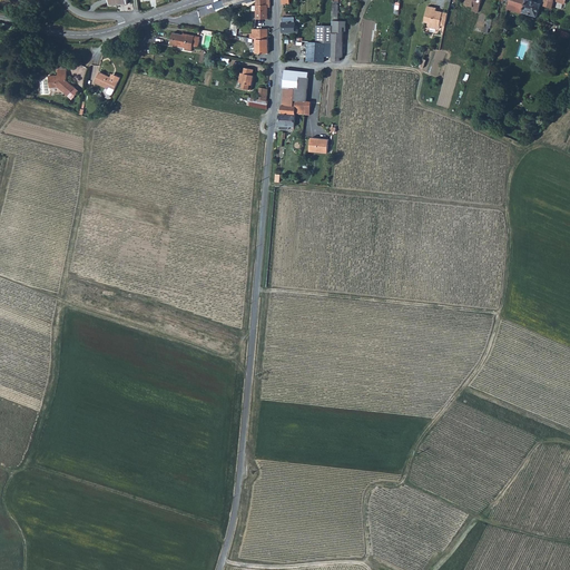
[(257,0),(257,3),(257,18),(268,18),(268,5),(271,3),(271,2),(271,0),(257,0)]
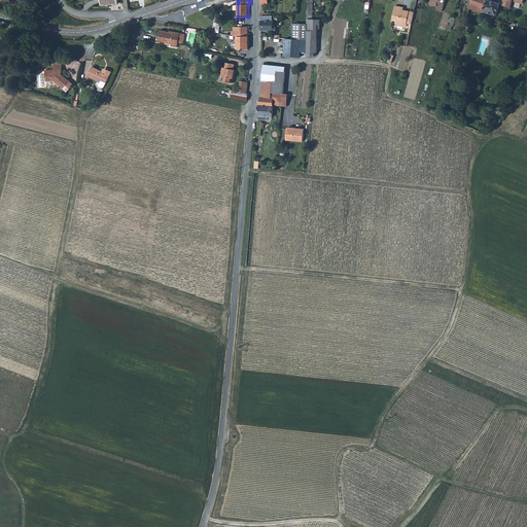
[(436,10),(443,11),(446,0),(437,0),(437,5),(436,10)]
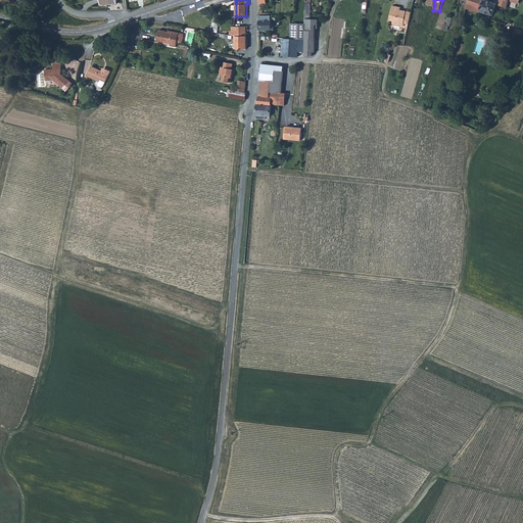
[(479,12),(480,10),(493,14),(496,3),(486,0),(468,0),(466,7),(467,8),(479,12)]
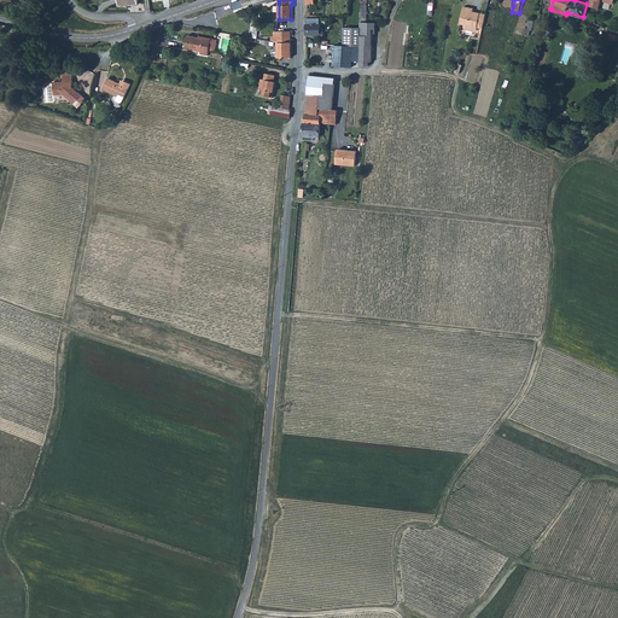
[(473,9),(464,6),(460,24),(464,25),(464,29),(460,31),(461,35),(478,39),(481,29),(483,29),(487,15),(473,11),(473,9)]
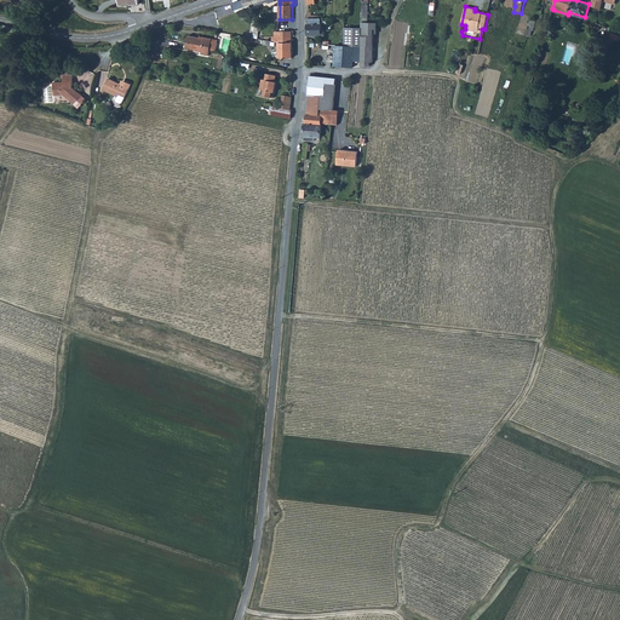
[(317,23),(317,18),(310,18),(309,18),(308,35),(326,35),(326,32),(322,30),(322,23),(317,23)]
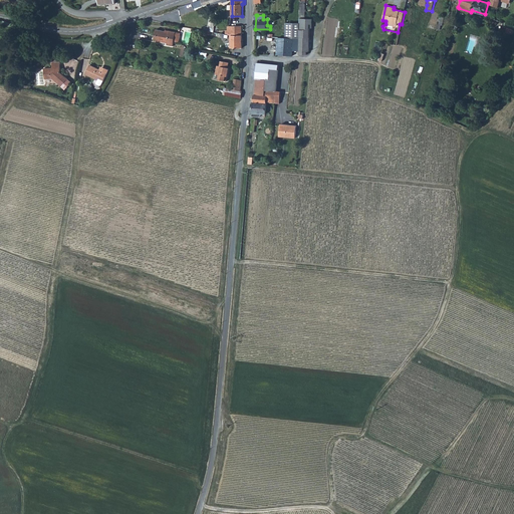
[(312,22),(312,17),(300,17),(300,22),(299,50),(299,52),(307,53),(307,50),(309,50),(310,22),(312,22)]
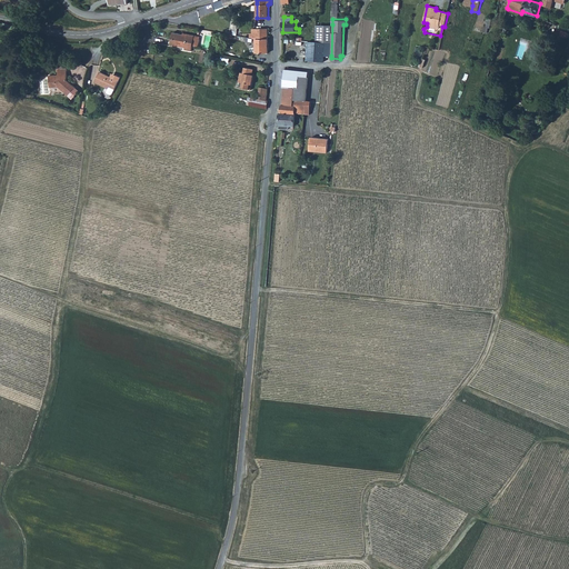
[(325,61),(325,55),(331,56),(332,25),(317,23),(316,31),(316,40),(316,60),(325,61)]
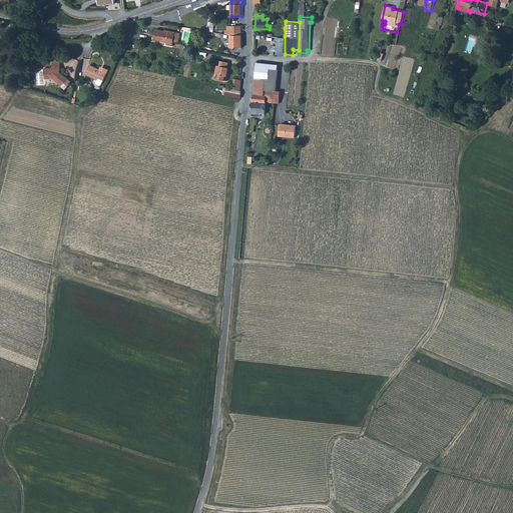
[(230,25),(230,35),(241,34),(241,25),(230,25)]
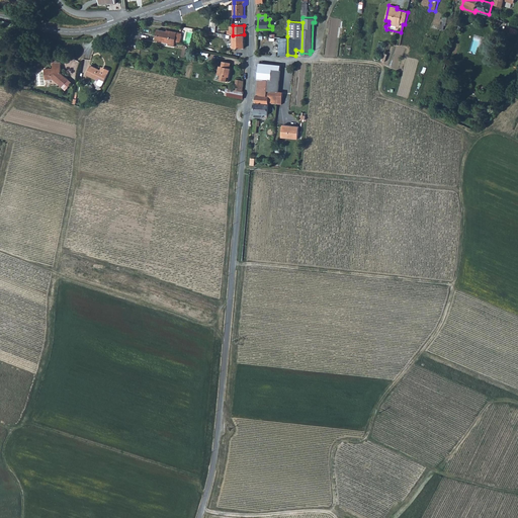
[(171,32),(157,29),(155,40),(169,44),(169,46),(174,47),(175,41),(178,41),(180,40),(182,33),(171,31),(171,32)]
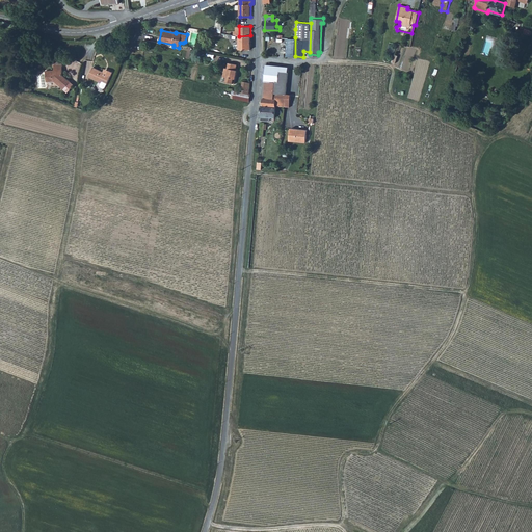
[(234,35),(233,38),(239,40),(240,49),(250,49),(250,35),(239,36),(238,35),(234,35)]
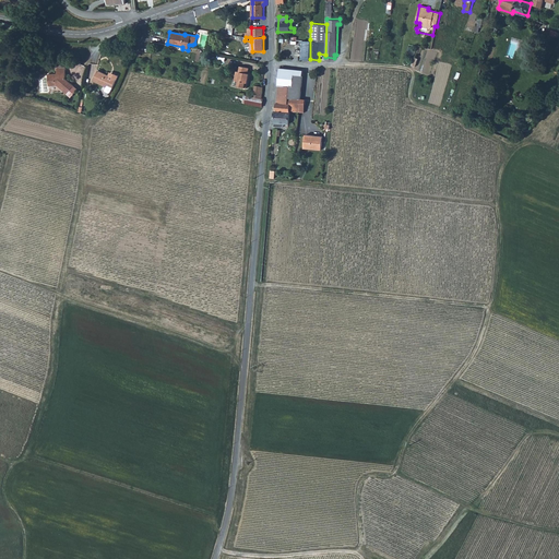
[(58,74),(48,74),(49,86),(58,86),(67,95),(74,86),(68,80),(67,68),(58,68),(58,74)]
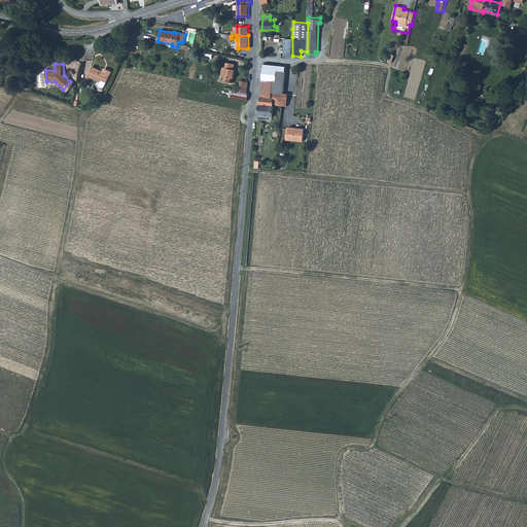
[(226,66),(223,66),(221,75),(226,76),(225,81),(233,82),(236,69),(235,69),(235,68),(226,66)]
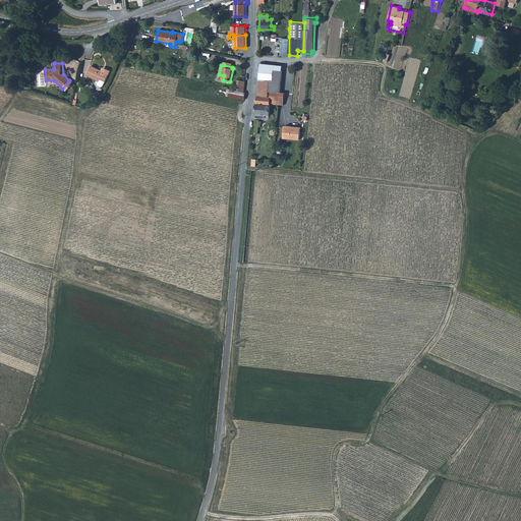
[(89,66),(83,76),(96,82),(97,80),(102,83),(108,72),(104,70),(103,70),(102,71),(101,72),(99,71),(89,66)]
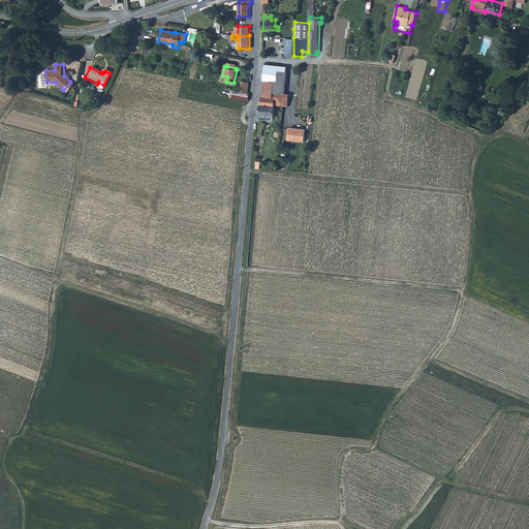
[(263,81),(274,81),(273,98),(274,98),(283,99),(284,93),(287,71),(265,69),(263,81)]
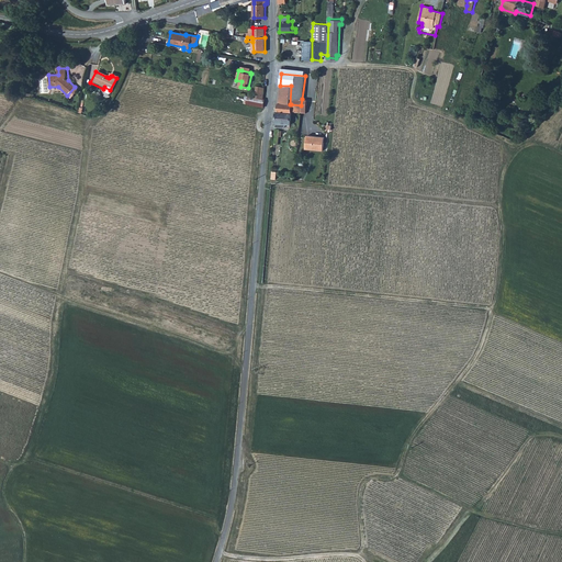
[(255,97),(263,99),(265,88),(256,86),(255,97)]
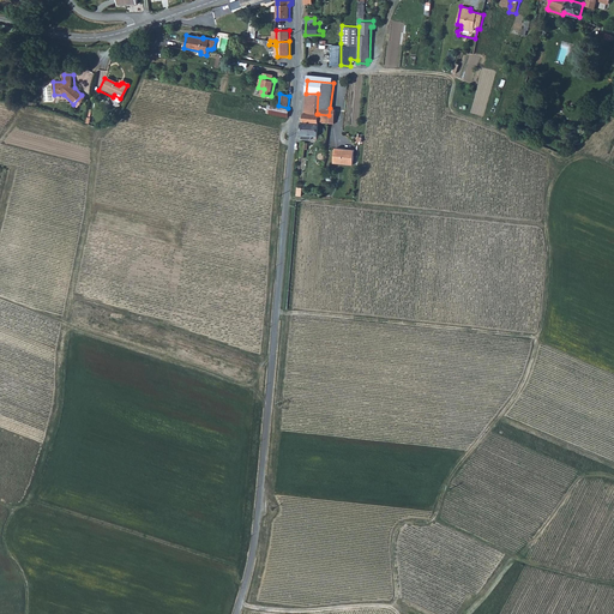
[(305,113),(317,114),(318,94),(306,94),(305,113)]
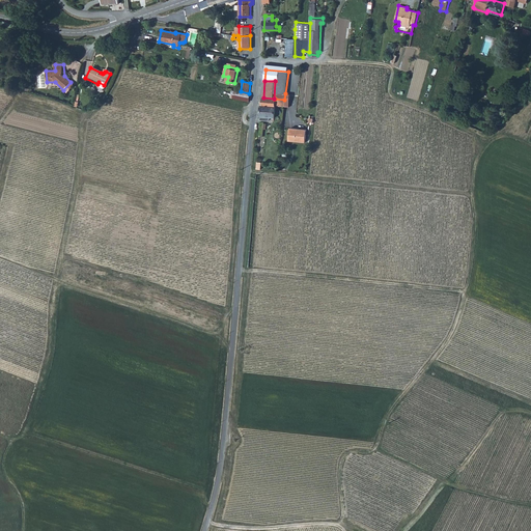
[(250,95),(250,93),(249,93),(241,91),(234,90),(232,89),(231,98),(249,101),(250,95)]
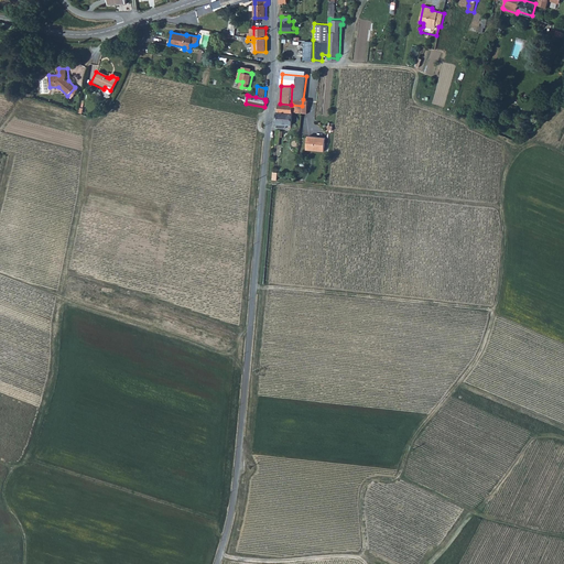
[(280,104),(279,112),(291,114),(291,111),(292,105),(291,105),(280,104)]
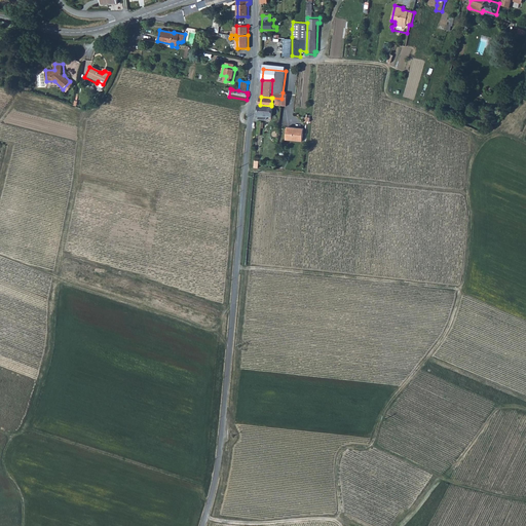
[(272,106),(271,106),(260,105),(259,118),(264,119),(264,115),(271,116),(272,106)]
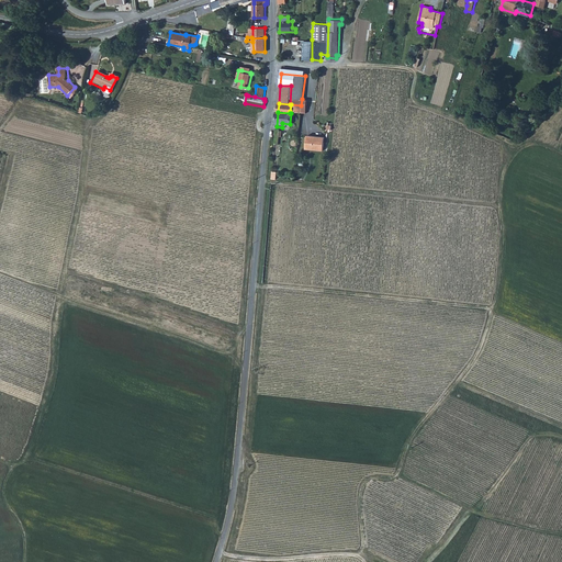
[(305,147),(322,149),(324,136),(306,134),(305,147)]
